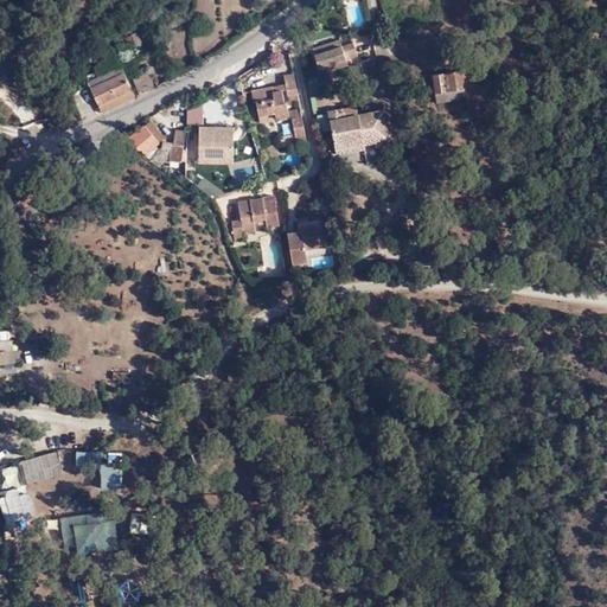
[(352,26),(369,23),(363,1),(347,6),(352,26)]
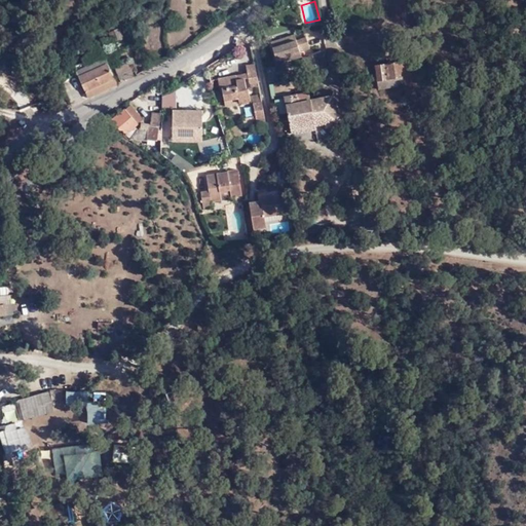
[(112,24),(107,30),(113,43),(124,39),(120,28),(119,28),(116,20),(112,24)]
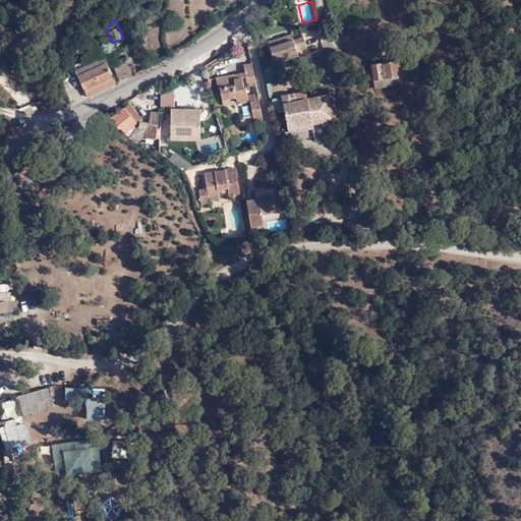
[(270,39),(271,46),(294,39),(291,32),(270,39)]
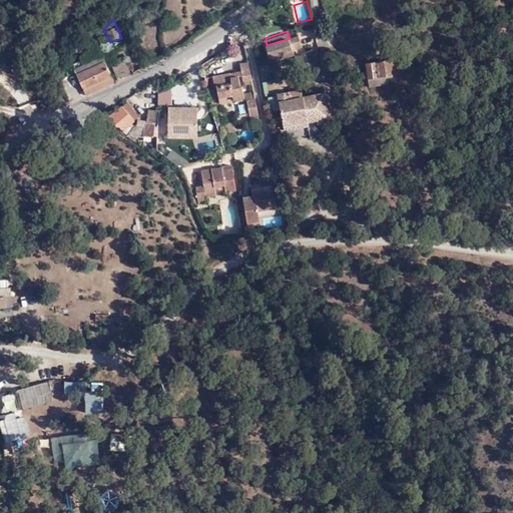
[(290,38),(293,48),(303,44),(300,34),(290,38)]
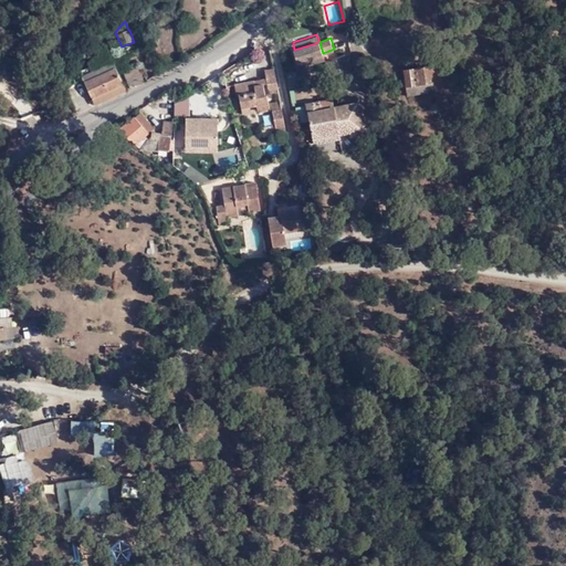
[(294,50),(297,61),(323,53),(320,42),(294,50)]
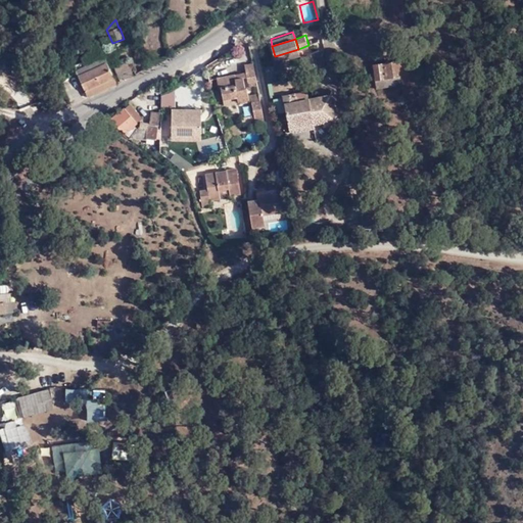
[(299,54),(298,49),(275,56),(277,61),(299,54)]
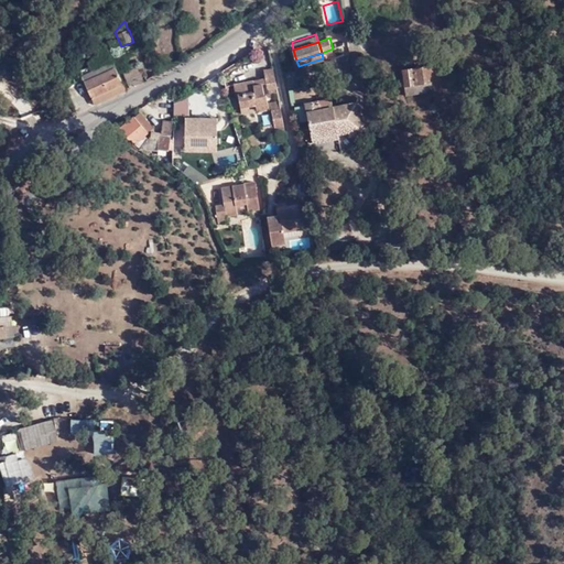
[(331,68),(333,82),(343,78),(342,71),(349,69),(344,54),(325,60),(326,68),(331,68)]
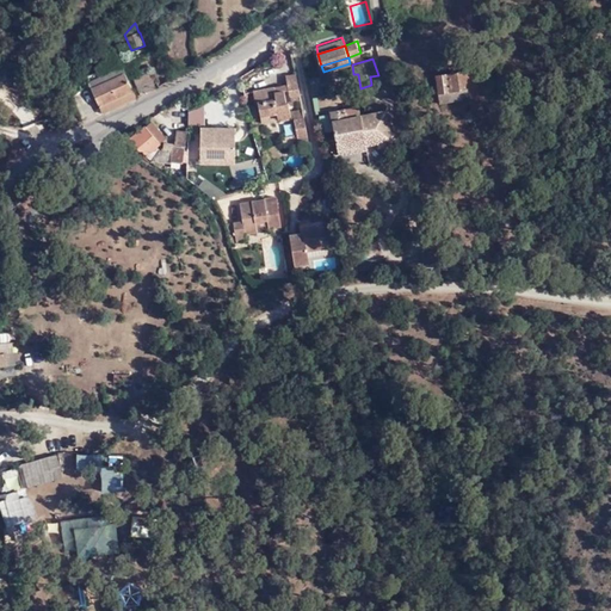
[(436,75),(438,92),(467,87),(466,71),(436,75)]
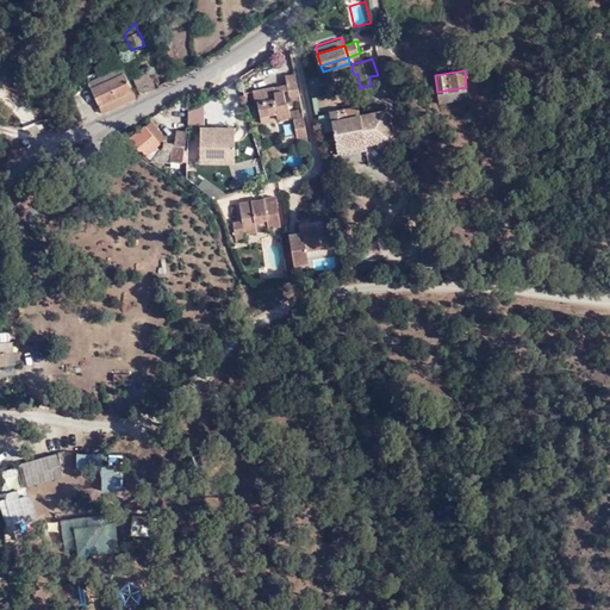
[(99,104),(131,88),(125,73),(92,86),(99,104)]
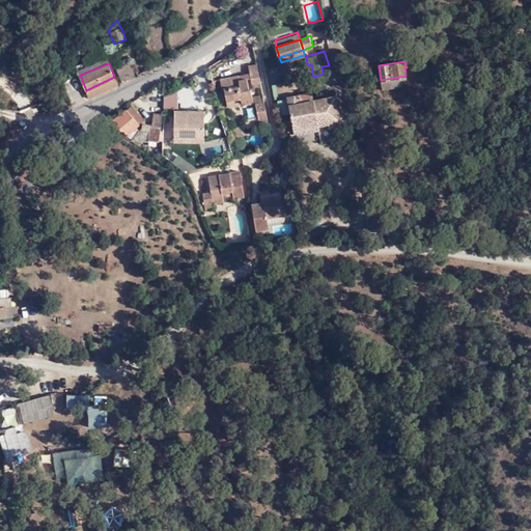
[(122,83),(128,81),(124,73),(134,70),(131,63),(116,70),(122,83)]
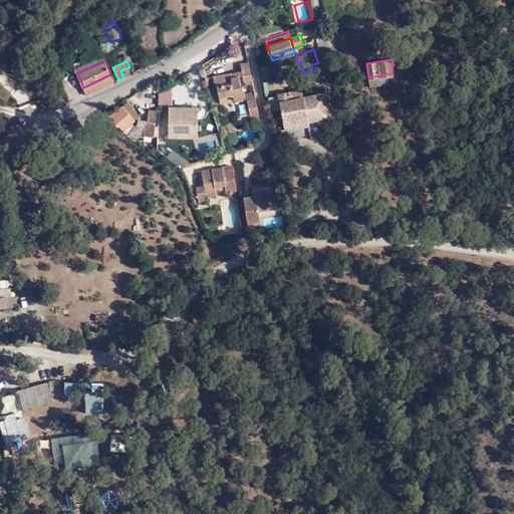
[(252,80),(249,62),(241,64),(242,72),(243,75),(244,81),(252,80)]
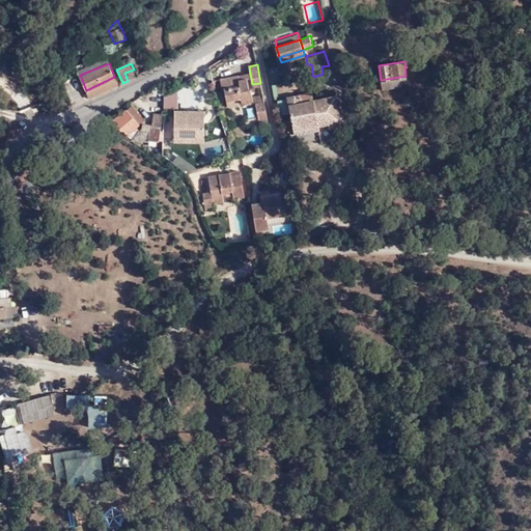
[(278,68),(269,70),(272,85),(280,84),(278,68)]
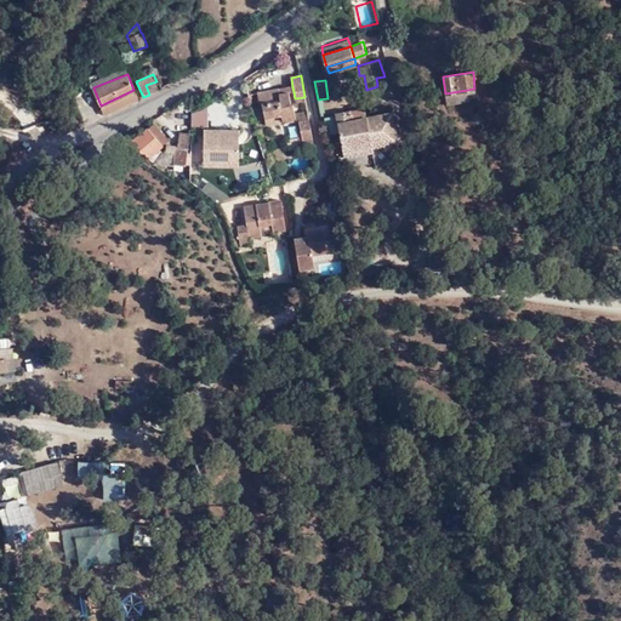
[(146,85),(149,95),(160,90),(157,81),(146,85)]
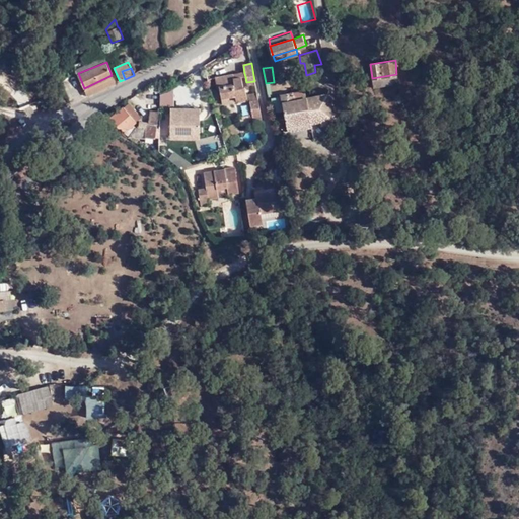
[(396,74),(372,78),(373,86),(397,84),(396,74)]
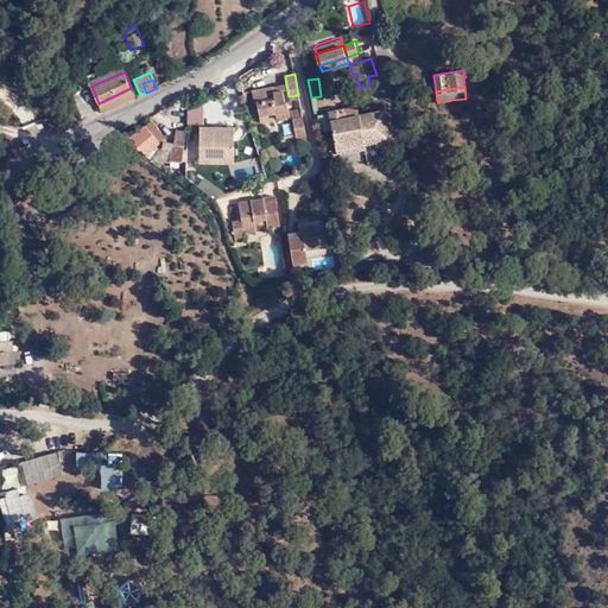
[(135,97),(131,88),(99,103),(103,113),(135,97)]
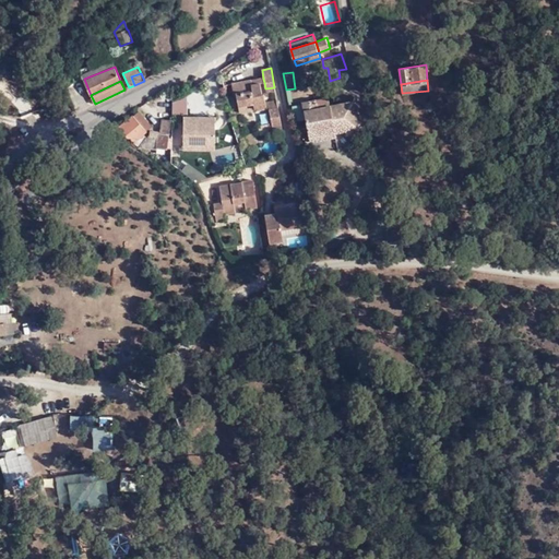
[(252,85),(251,81),(230,84),(233,96),(235,96),(238,109),(252,106),(264,103),(262,95),(261,94),(259,84),(252,85)]
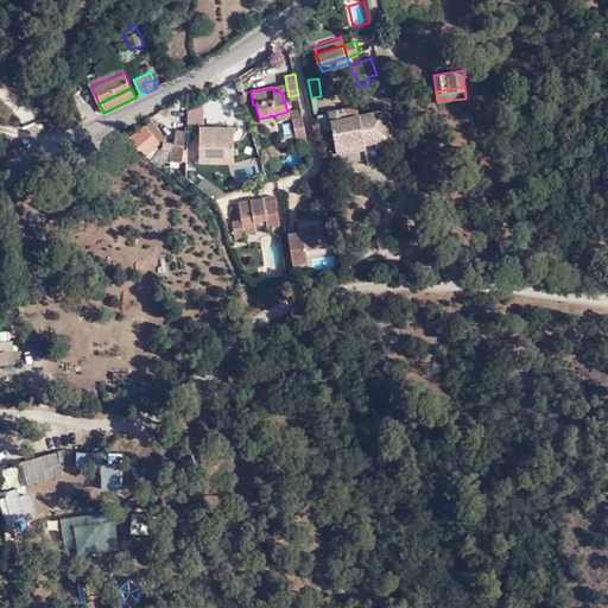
[(356,106),(329,111),(329,113),(333,130),(336,150),(362,145),(362,141),(373,139),(374,143),(388,140),(382,111),(358,115),(356,106)]
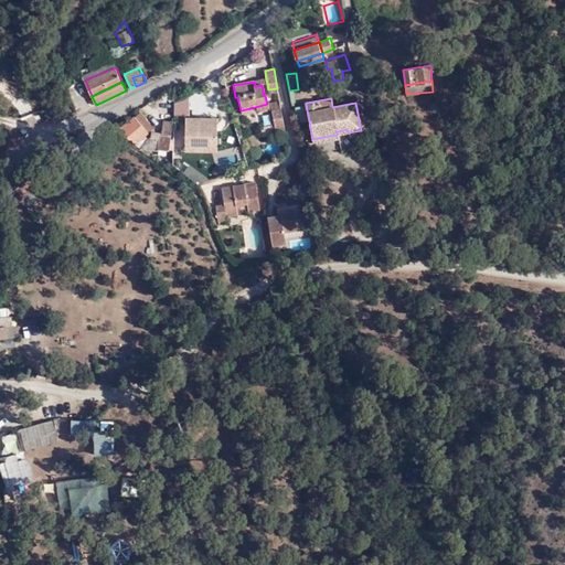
[(309,120),(306,105),(296,107),(299,123),(309,120)]
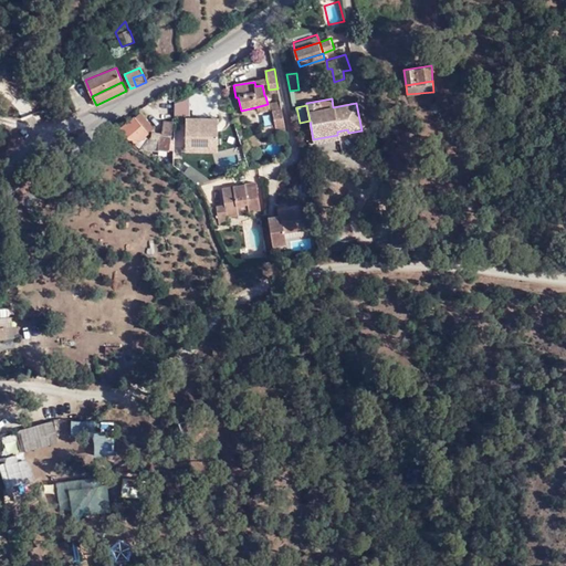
[(143,111),(136,116),(146,129),(152,124),(143,111)]
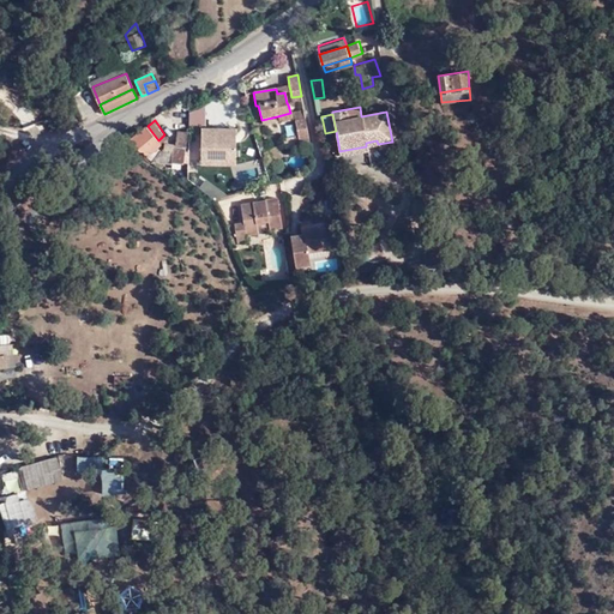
[(309,143),(306,120),(294,122),(298,136),(299,145),(309,143)]
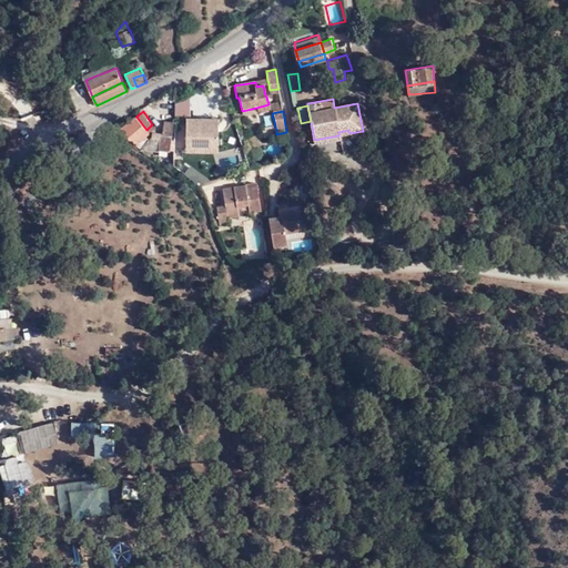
[(161,132),(158,149),(169,150),(173,118),(163,115),(161,132)]
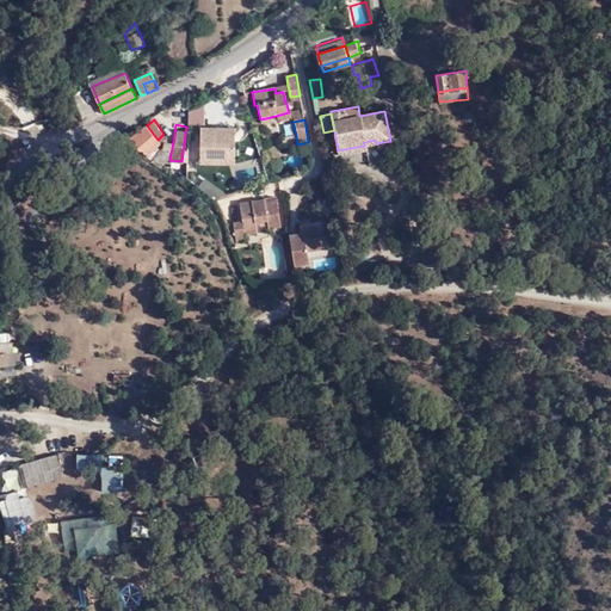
[(158,140),(147,125),(129,141),(153,156),(160,148),(155,143),(158,140)]
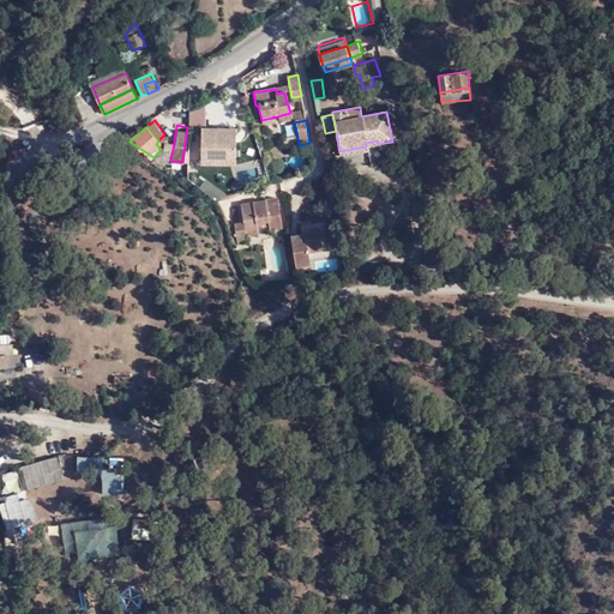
[(236,166),(236,127),(202,127),(202,166),(236,166)]
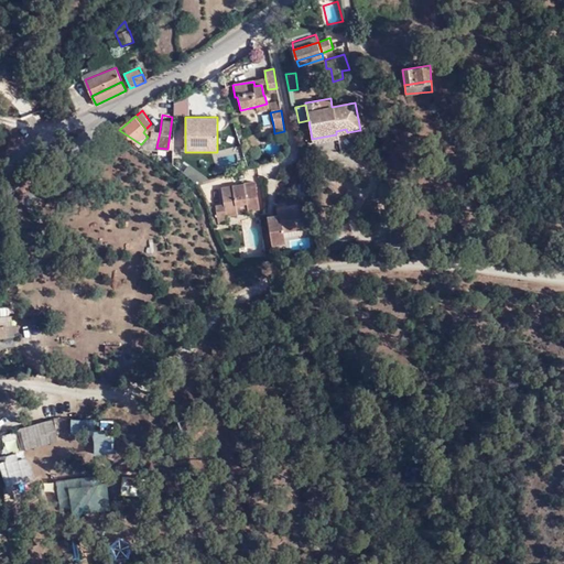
[(274,134),(274,133),(273,125),(259,128),(261,138),(274,134)]
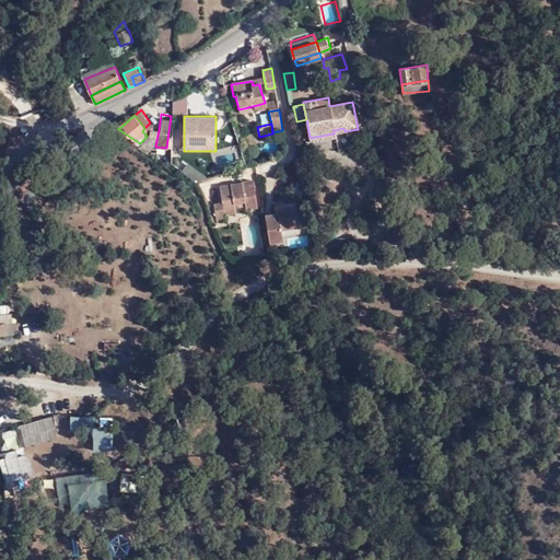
[(146,144),(155,147),(159,130),(151,130),(146,144)]
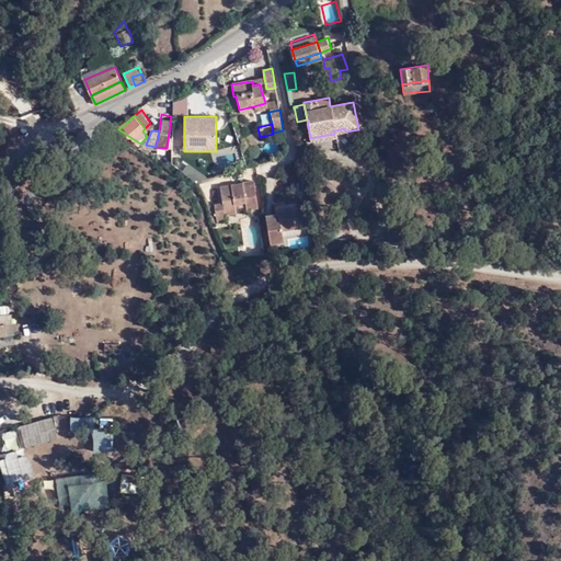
[(190,163),(183,171),(198,185),(206,178),(190,163)]
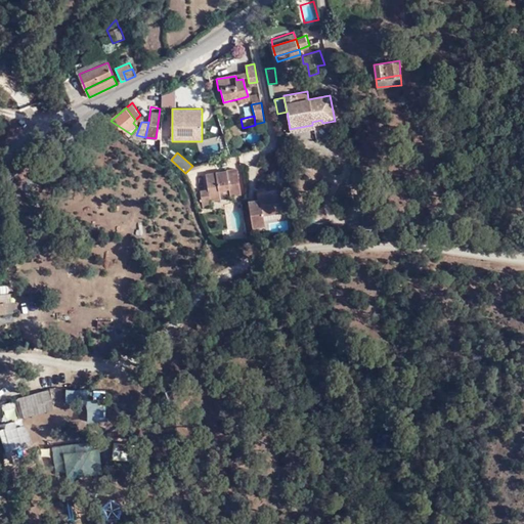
[(227,188),(228,195),(239,193),(234,169),(205,174),(207,189),(198,191),(202,209),(209,207),(208,201),(219,199),(219,198),(217,189),(227,188)]
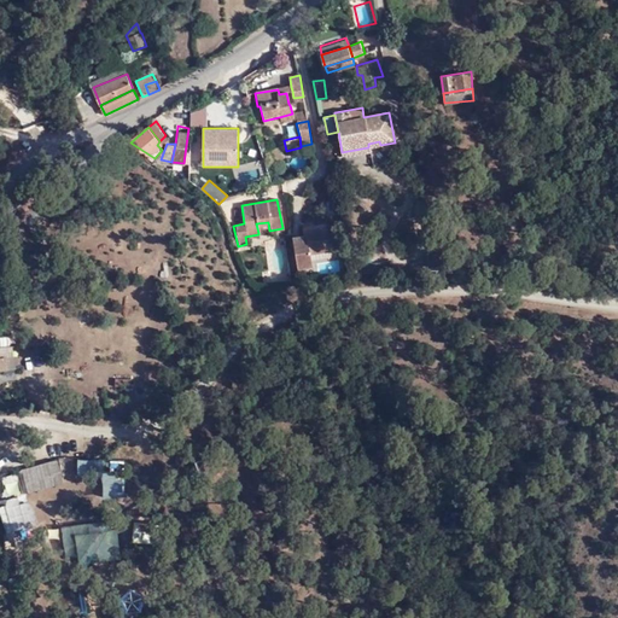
[(258,233),(269,231),(268,222),(256,223),(258,233)]
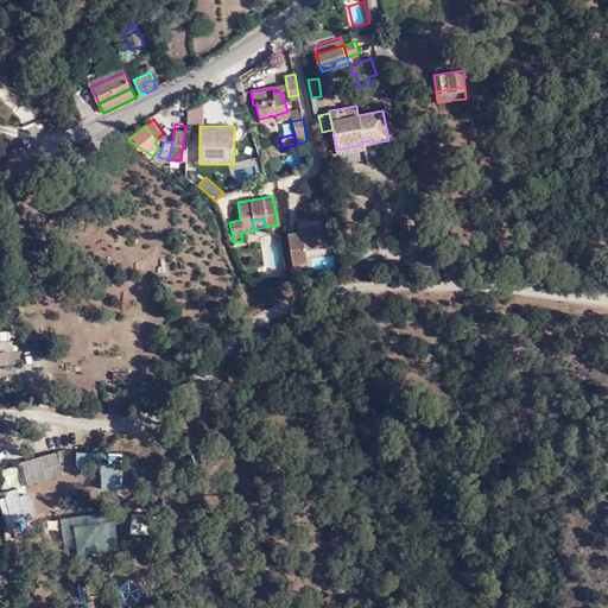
[(286,234),(292,265),(309,263),(306,251),(324,246),(321,222),(301,226),(302,232),(286,234)]
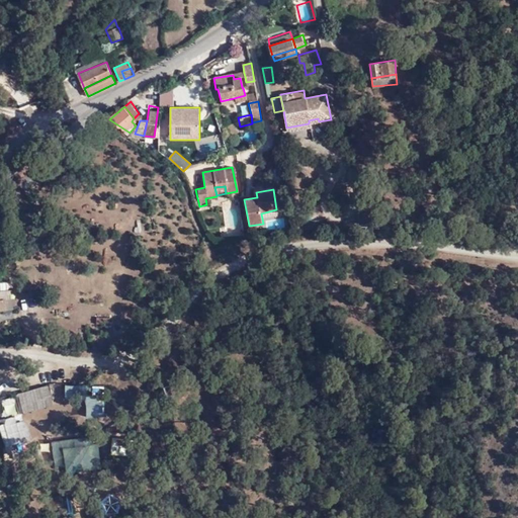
[(283,219),(269,221),(270,228),(284,226),(283,219)]
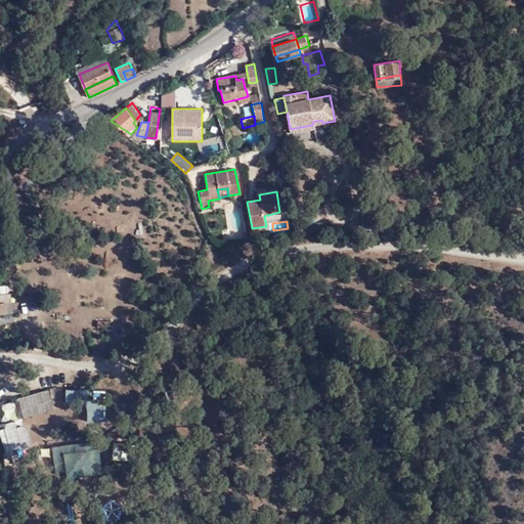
[(14,376),(16,392),(36,392),(35,375),(14,376)]
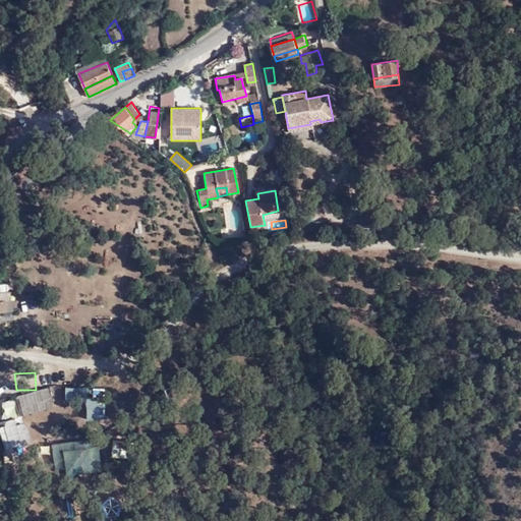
[(87,402),(89,388),(67,385),(65,399),(87,402)]
